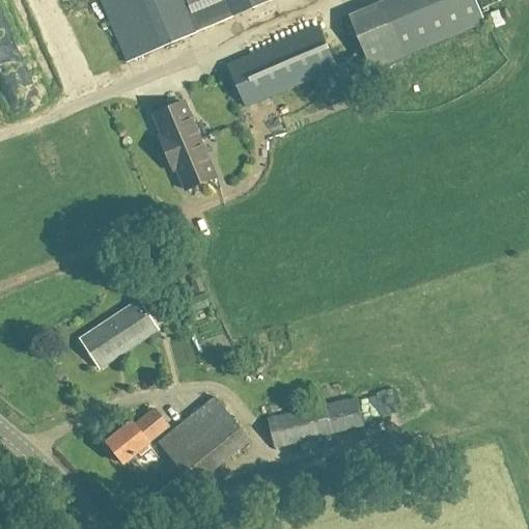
[(100,0),(126,60),(266,0),(100,0)]
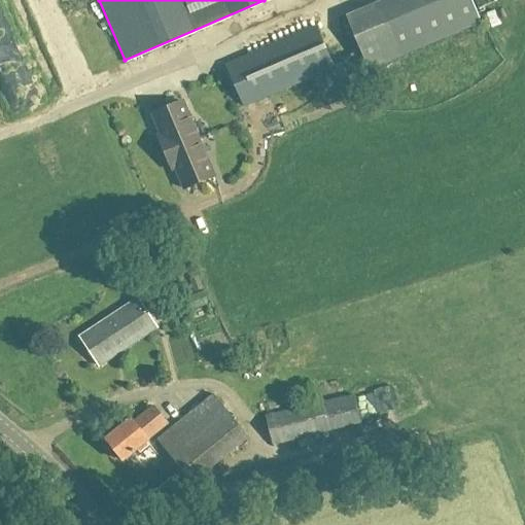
[(480,21),(470,0),(377,0),(345,13),(368,68),(480,21)]
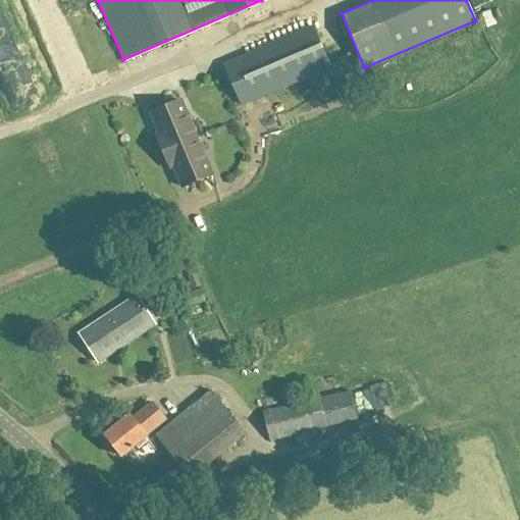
[(95,35),(105,31),(99,15),(89,19),(95,35)]
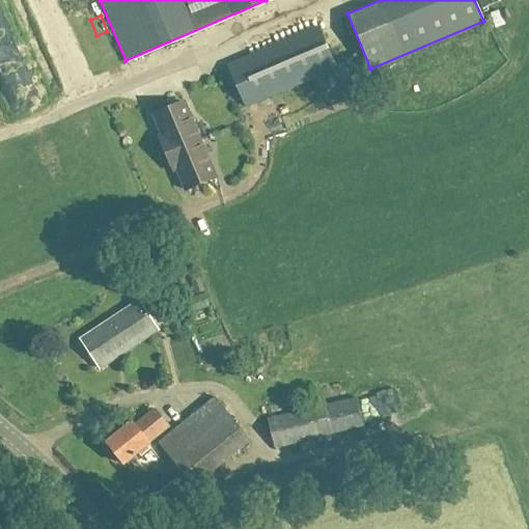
[(341,81),(316,24),(226,63),(244,106),(314,75),(322,89),(341,81)]
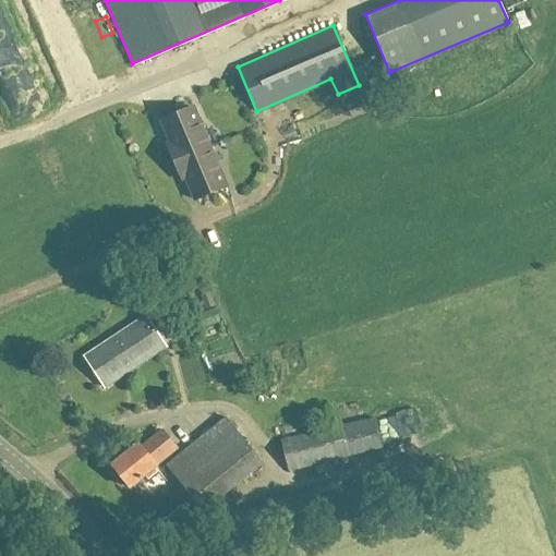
[(0,88),(7,105),(22,98),(4,58),(0,59),(0,88)]
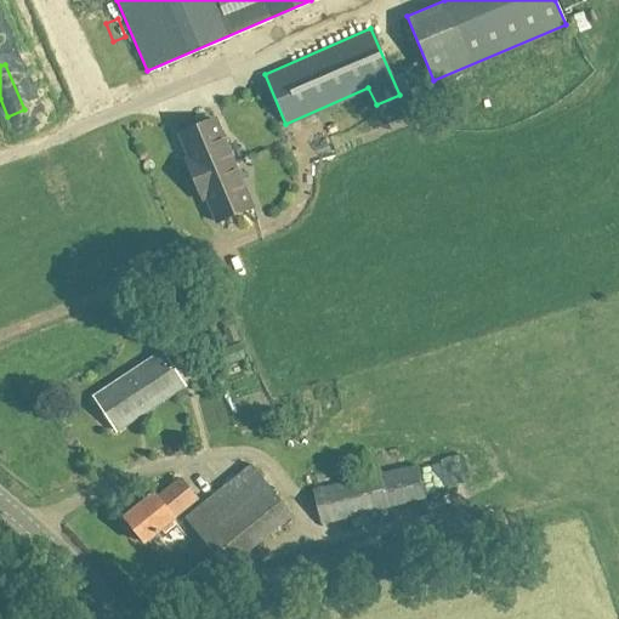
[(250,205),(213,118),(179,131),(189,157),(185,159),(200,197),(204,194),(216,220),(250,205)]
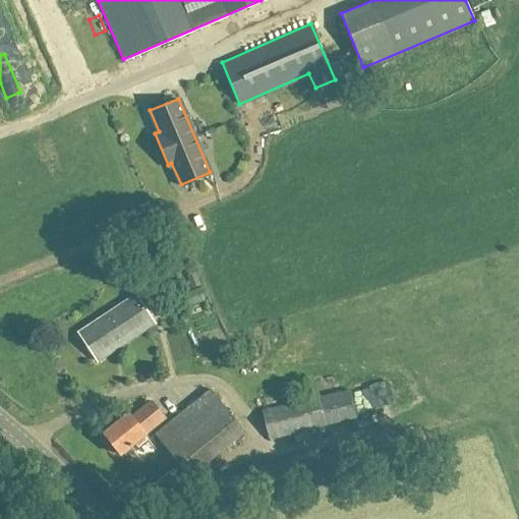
[(96,360),(153,323),(134,293),(76,331),(96,360)]
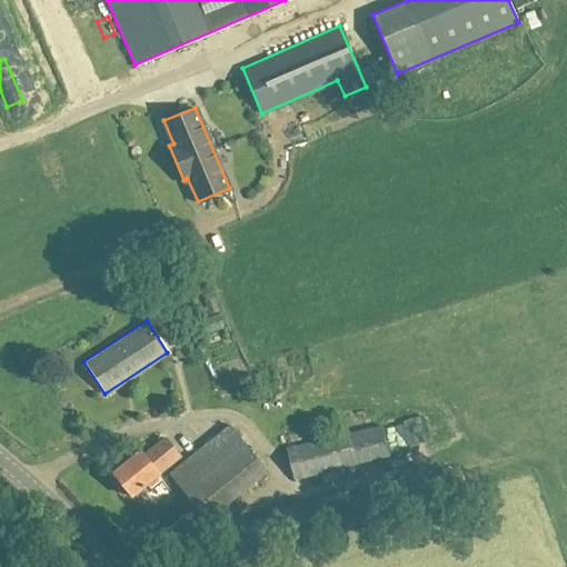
[(388,453),(379,423),(285,447),(292,478),(388,453)]
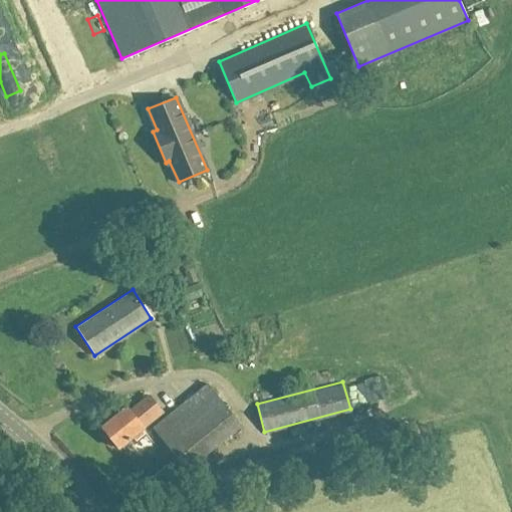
[(188,470),(241,426),(206,384),(153,428),(188,470)]
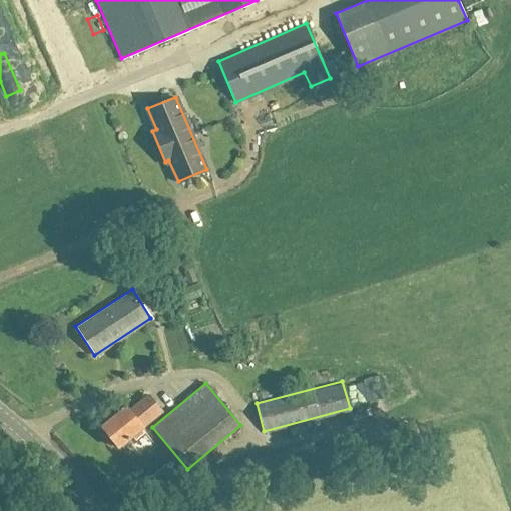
[(147,392),(128,408),(125,405),(100,426),(118,447),(162,410),(147,392)]
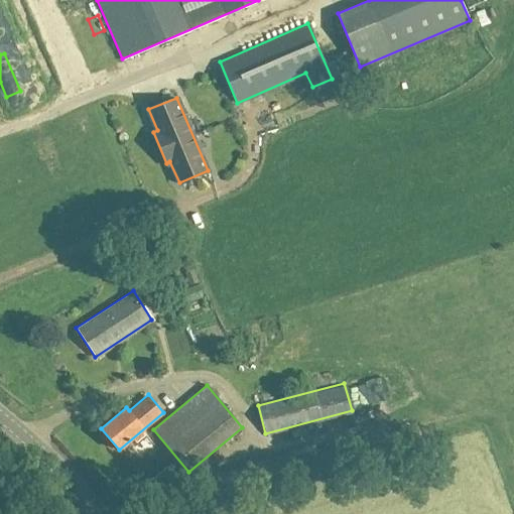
[(158,494),(162,478),(148,475),(145,491),(158,494)]
